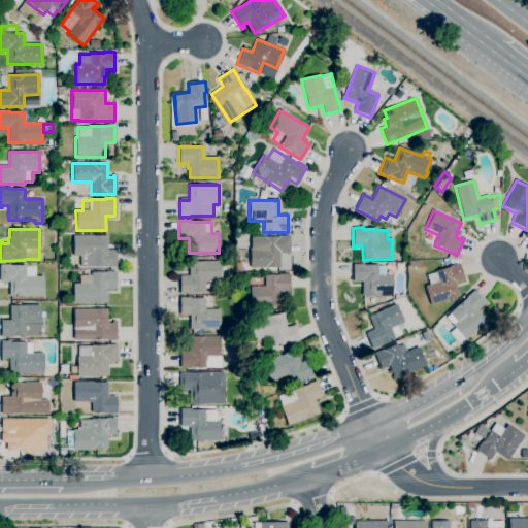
[(279,267),(250,268),(250,249),(251,249),(251,236),(264,236),(264,237),(277,237),(277,236),(290,235),(290,254),(278,254),(279,267)]
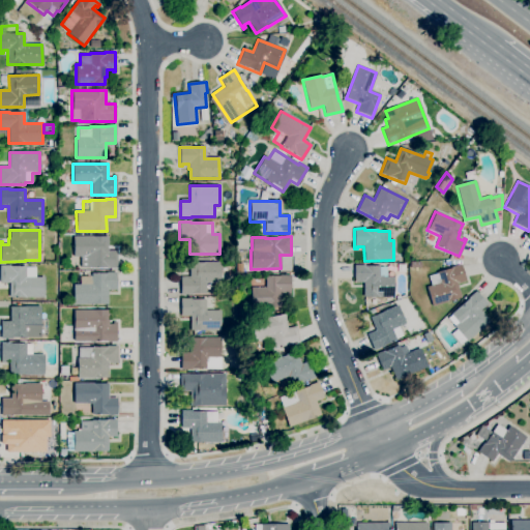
[(117,269),(107,269),(107,268),(80,268),(80,257),(72,257),(72,237),(108,237),(109,245),(107,245),(107,251),(117,251),(117,269)]
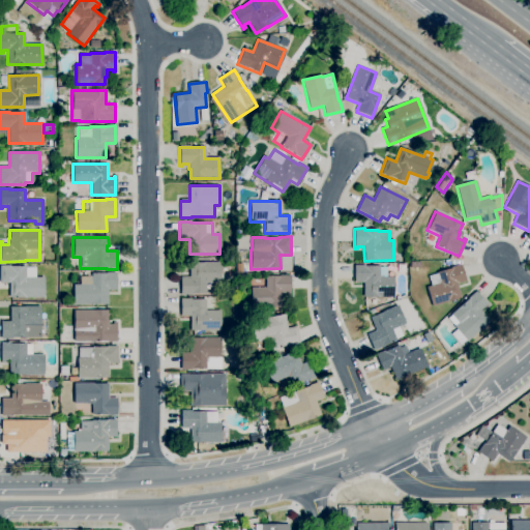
[(204,295),(180,295),(180,277),(189,277),(189,263),(219,263),(219,283),(212,283),(212,293),(204,293),(204,295)]
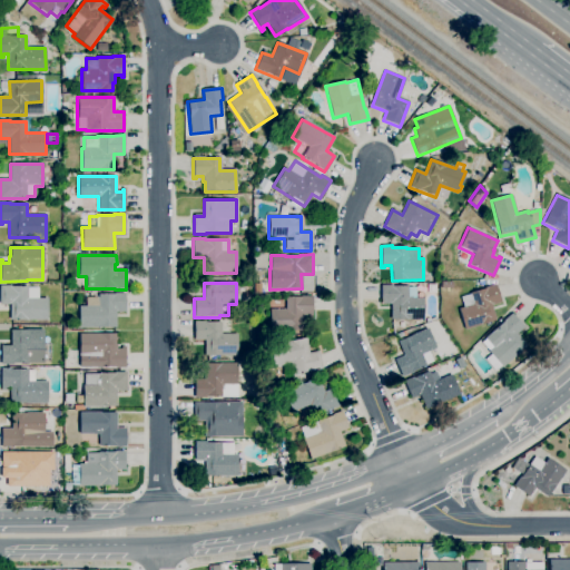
[(464,331),(458,310),(463,307),(460,297),(470,294),(470,293),(484,288),(484,287),(494,284),(500,303),(491,306),(495,321),(464,331)]
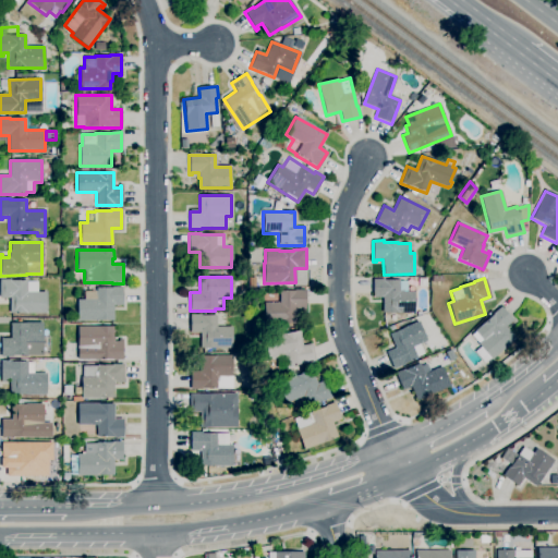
[(46,313),(10,313),(10,298),(0,298),(0,279),(11,279),(11,280),(26,280),(26,281),(37,281),(37,291),(46,292),(46,313)]
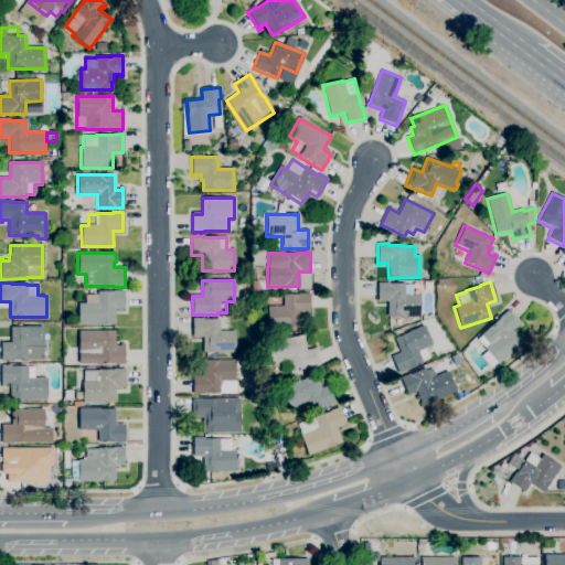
[(418,317),(387,317),(387,301),(377,301),(377,283),(388,283),(388,284),(404,284),(404,285),(412,285),(412,296),(418,296),(418,317)]
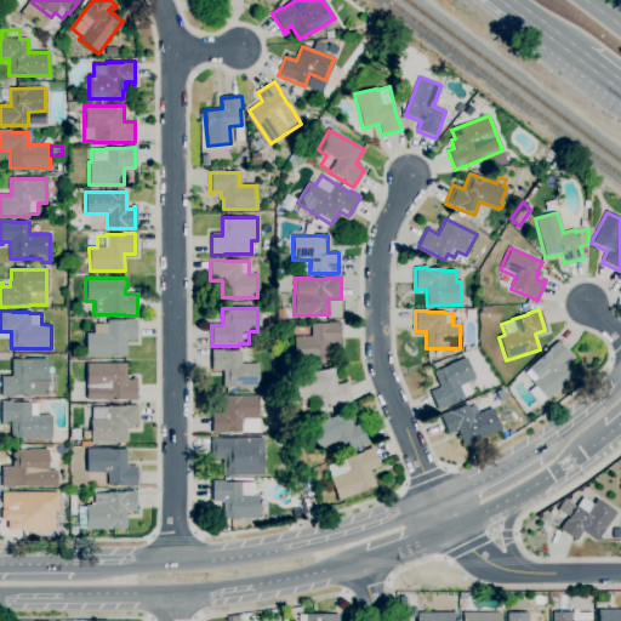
[(126,357),(85,358),(85,334),(93,334),(93,325),(106,325),(106,320),(125,320),(125,319),(136,319),(136,340),(126,340),(126,357)]
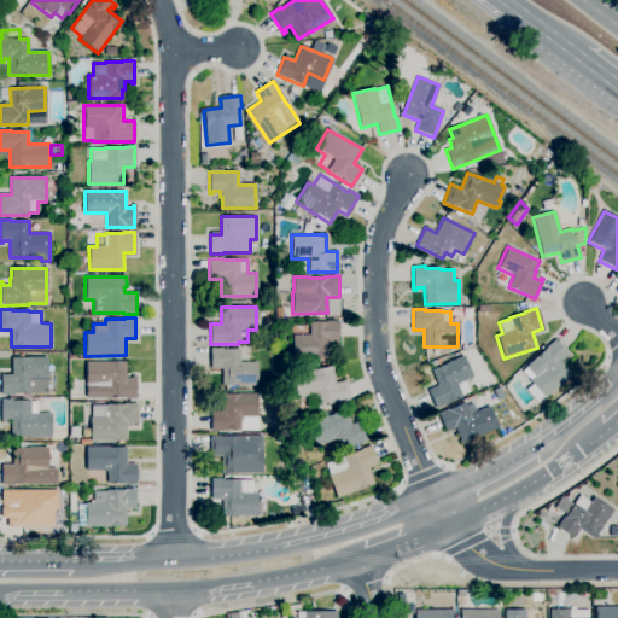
[(291,360),(291,336),(309,336),(309,322),(337,322),(337,342),(327,342),(327,360),(291,360)]
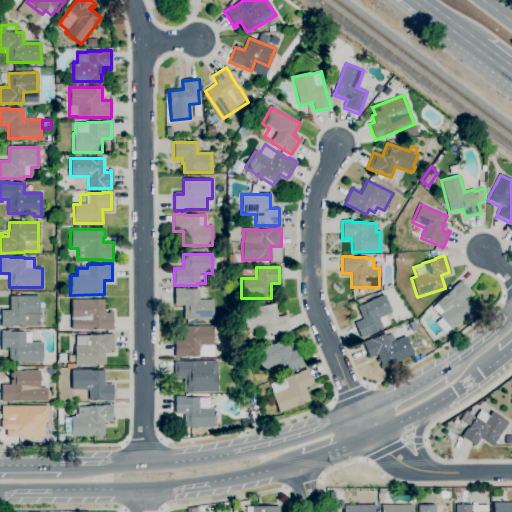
[(444,333),(435,323),(441,318),(438,316),(439,315),(431,306),(452,289),(451,288),(459,281),(470,294),(463,300),(473,311),(450,330),(449,329),(444,333)]
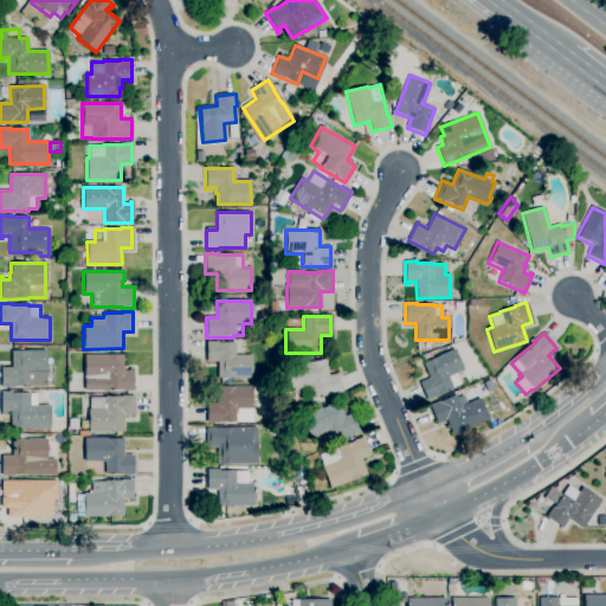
[(251,379),(217,379),(217,361),(206,361),(206,342),(218,341),(218,343),(234,343),(234,355),(251,355),(251,379)]
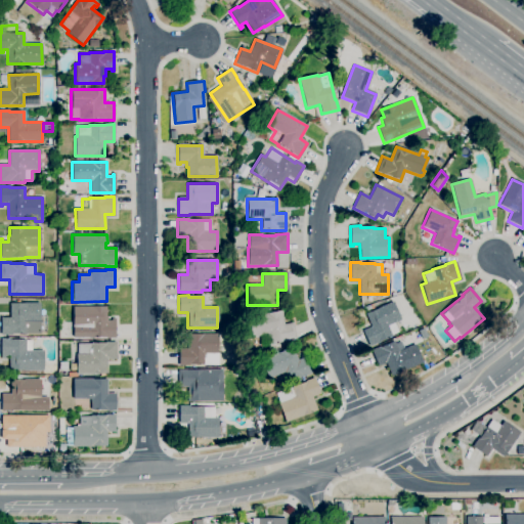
[(369,347),(362,331),(372,326),(365,314),(392,302),(400,320),(394,322),(397,333),(391,336),(378,342),(379,343),(369,347)]
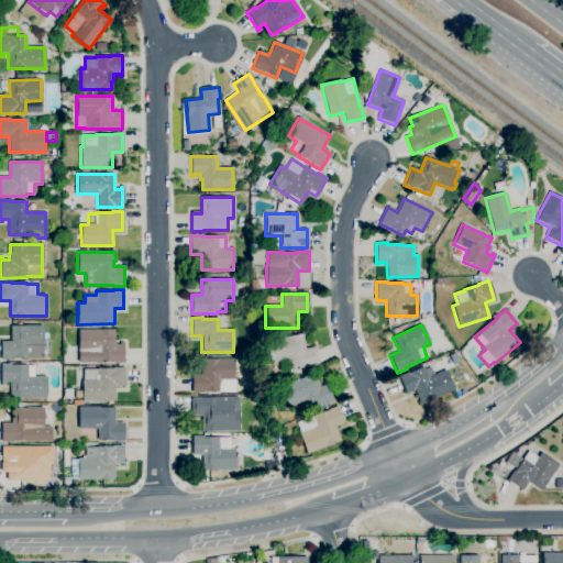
[(12,360),(1,360),(1,341),(11,341),(11,326),(43,326),(43,359),(12,359),(12,360)]
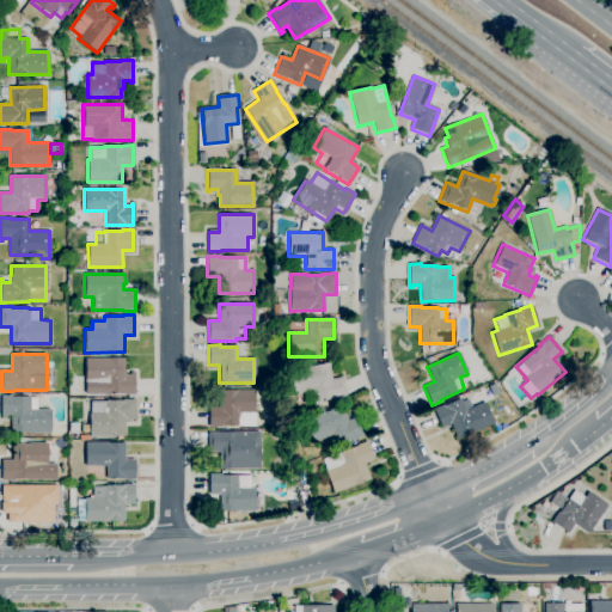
[(134,395),(85,395),(85,359),(124,359),(124,375),(129,375),(129,372),(134,372),(134,395)]
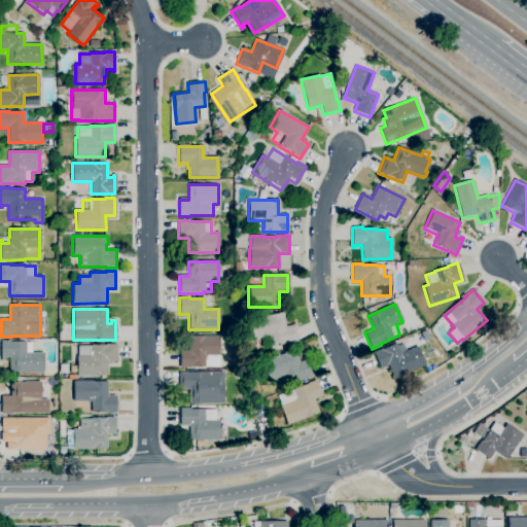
[(272,347),(270,336),(252,340),(248,319),(282,312),(285,326),(294,324),(297,342),(272,347)]
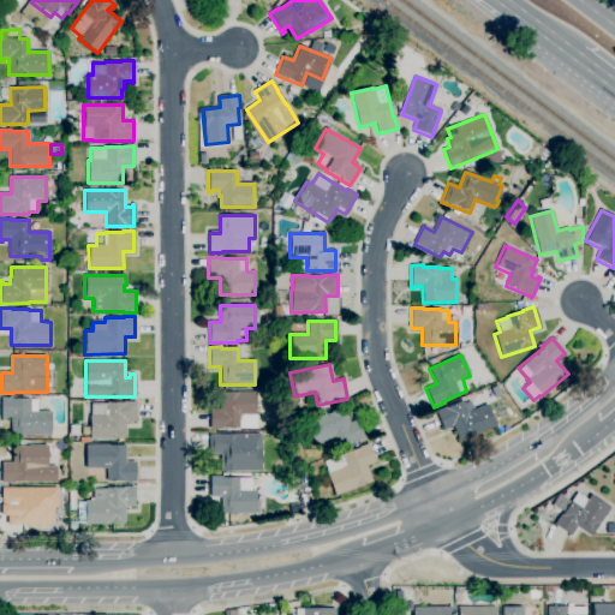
[(209,429),(208,407),(213,407),(213,410),(220,410),(220,402),(221,402),(221,393),(255,392),(255,416),(238,416),(238,429),(209,429)]
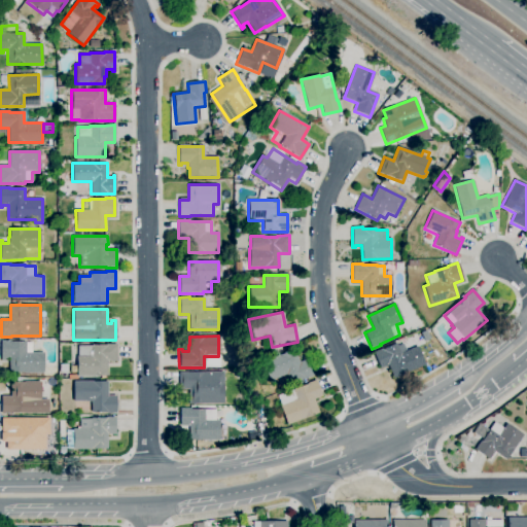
[(43,373),(25,373),(25,372),(9,372),(9,358),(5,358),(5,360),(1,360),(1,340),(10,341),(26,341),(26,343),(31,343),(31,352),(43,352),(43,373)]
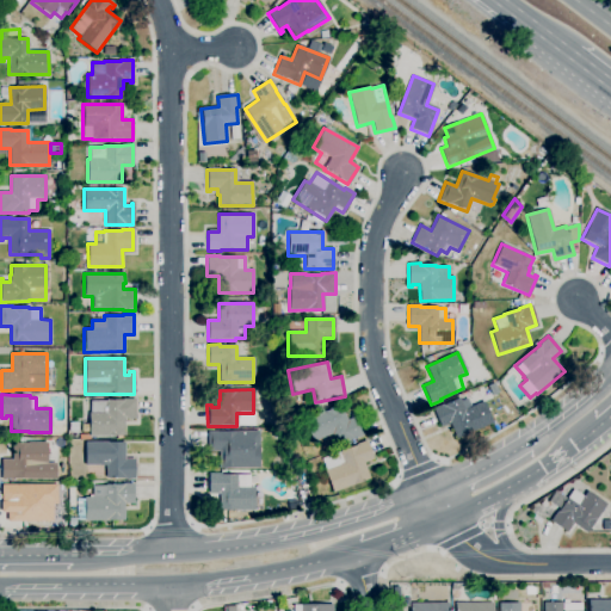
[(124,436),(90,436),(90,432),(82,432),(82,425),(90,425),(90,413),(91,413),(91,401),(106,401),(106,399),(122,399),(135,399),(135,419),(124,419),(124,436)]
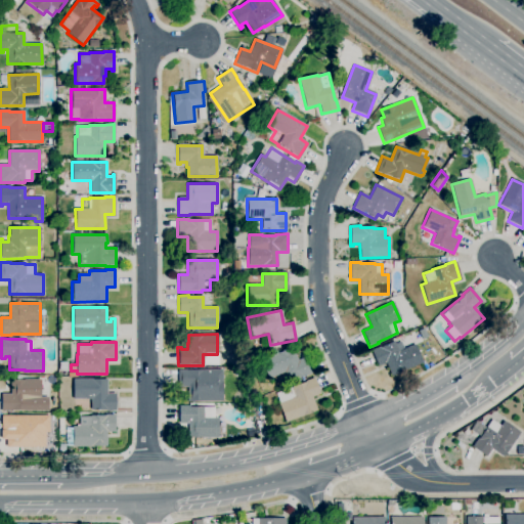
[(391,376),(386,363),(378,366),(370,350),(380,346),(380,347),(393,342),(398,351),(413,344),(422,362),(391,376)]
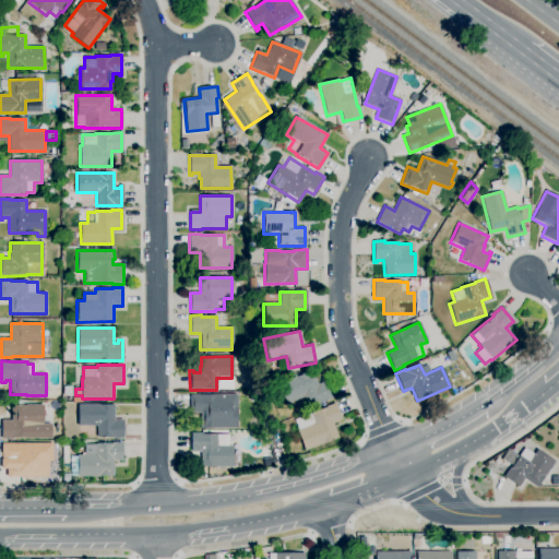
[(308,407),(304,397),(286,405),(283,399),(271,403),(269,396),(281,392),(277,384),(311,370),(318,384),(321,382),(321,380),(324,379),(332,397),(308,407)]
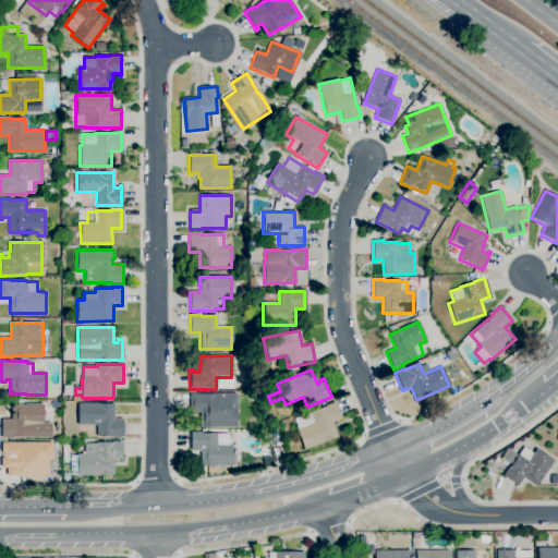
[(237,427),(199,428),(199,412),(190,412),(190,395),(201,393),(201,395),(216,395),(216,393),(237,393),(237,427)]
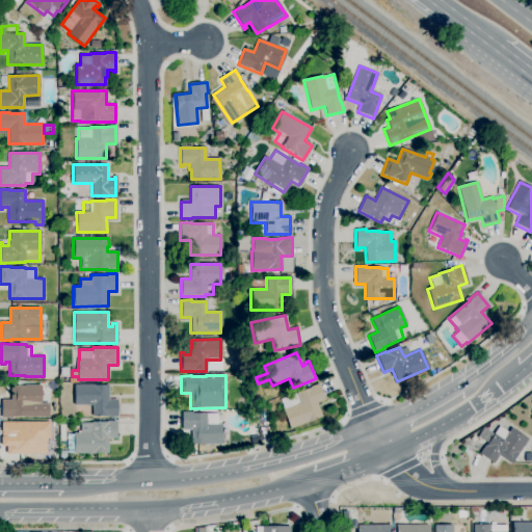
[(290,429),(283,410),(283,409),(280,400),(310,388),(309,387),(318,383),(324,400),(316,403),(321,417),(290,429)]
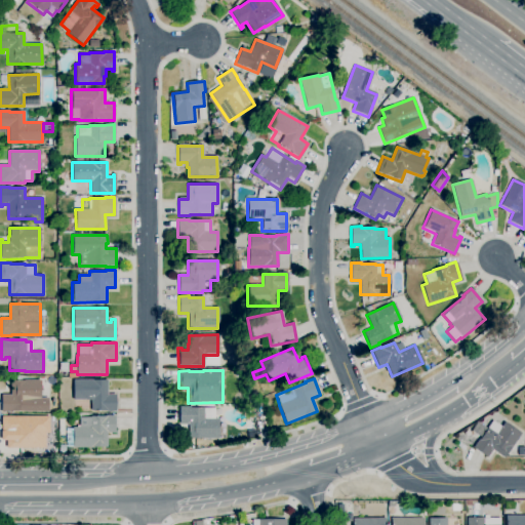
[(11,412),(1,412),(1,395),(10,395),(10,380),(40,379),(40,398),(48,398),(48,412),(26,412),(26,411),(11,411),(11,412)]
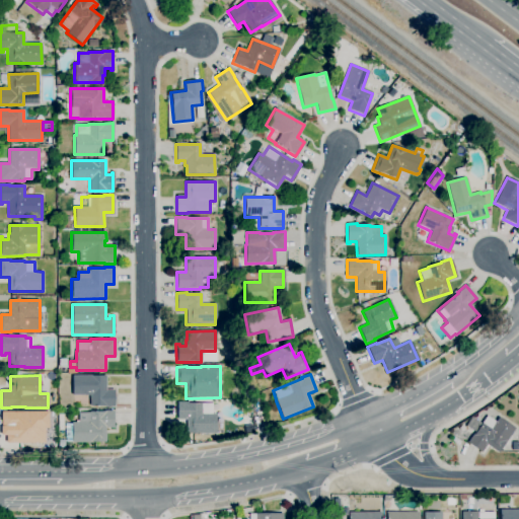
[(115,408),(104,408),(104,405),(89,405),(89,395),(72,395),(72,375),(105,375),(105,389),(115,389),(115,408)]
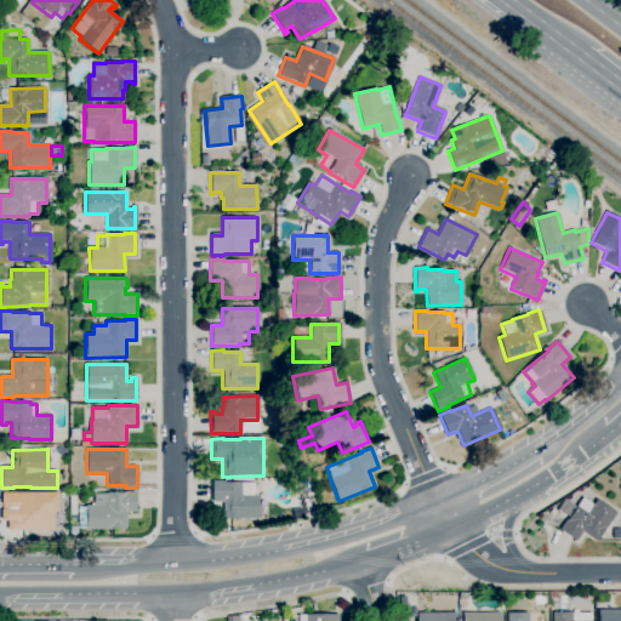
[(258,519),(223,519),(223,502),(212,502),(211,482),(224,482),(224,483),(254,483),(254,495),(257,495),(258,519)]
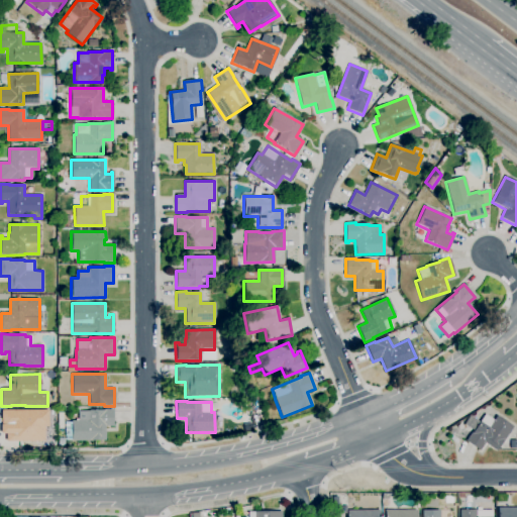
[(0,410),(0,433),(5,434),(5,442),(43,441),(43,427),(47,427),(47,409),(0,410)]
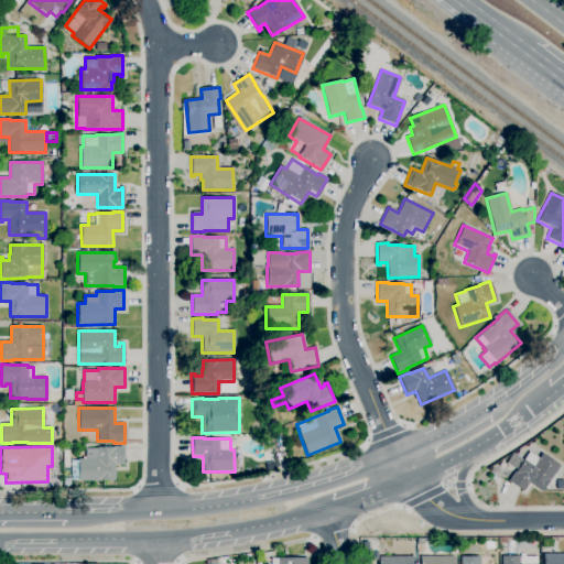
[(78,480),(77,458),(86,458),(85,448),(97,448),(97,447),(123,446),(123,468),(119,468),(119,465),(115,465),(115,480),(78,480)]
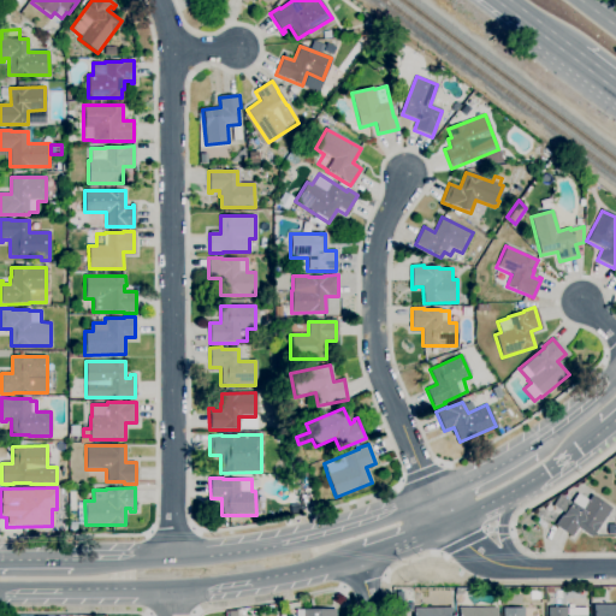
[(570,538),(555,526),(563,514),(552,505),(560,495),(570,503),(578,495),(587,502),(592,496),(611,509),(591,537),(578,527),(570,538)]
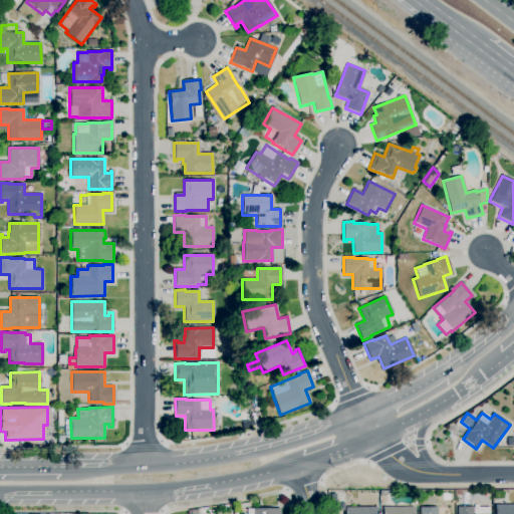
[(243,429),(241,422),(250,421),(251,428),(243,429)]
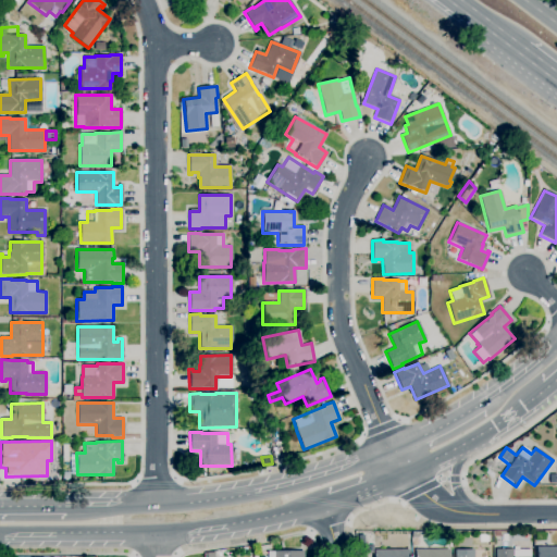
[(502,542),(502,540),(500,540),(500,534),(502,534),(502,533),(507,533),(507,534),(509,534),(509,540),(507,540),(507,541),(502,542)]
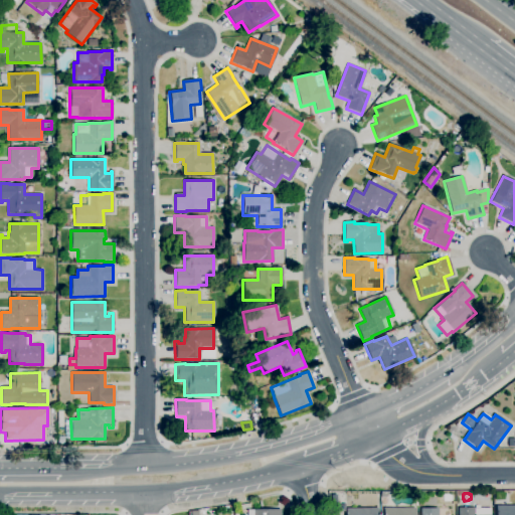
[(345,514),(345,511),(338,512),(337,504),(345,504),(345,509),(378,508),(378,514),(345,514)]
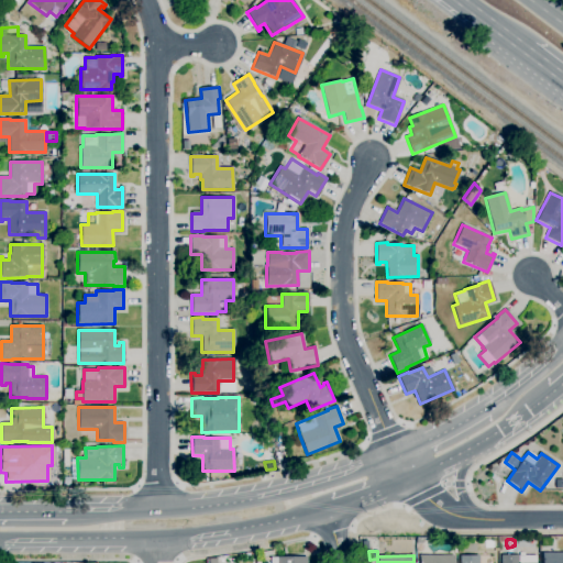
[(542,562),(542,553),(562,553),(562,562),(542,562)]
